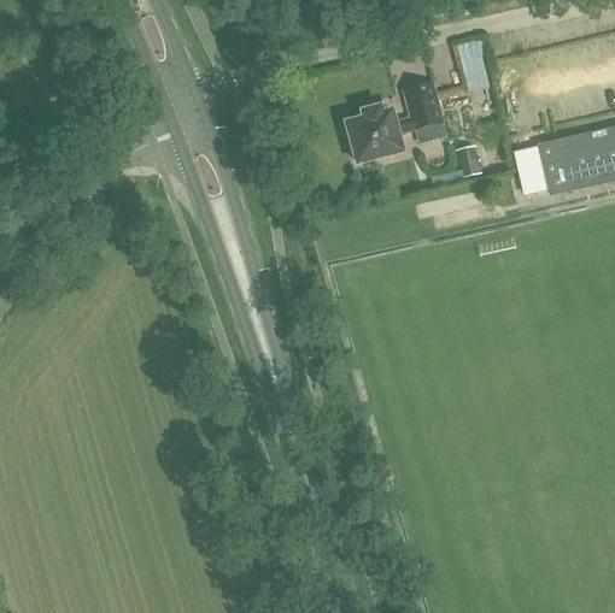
[(462,89),(487,83),(480,51),(455,57),(462,89)]
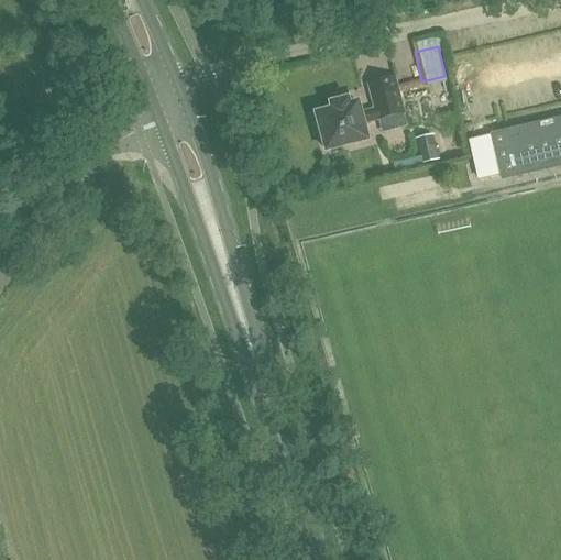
[(375,119),(404,112),(397,84),(394,73),(365,80),(373,109),(360,112),(356,100),(348,102),(347,96),(330,100),(331,107),(316,111),(326,147),(366,136),(363,122),(375,119)]
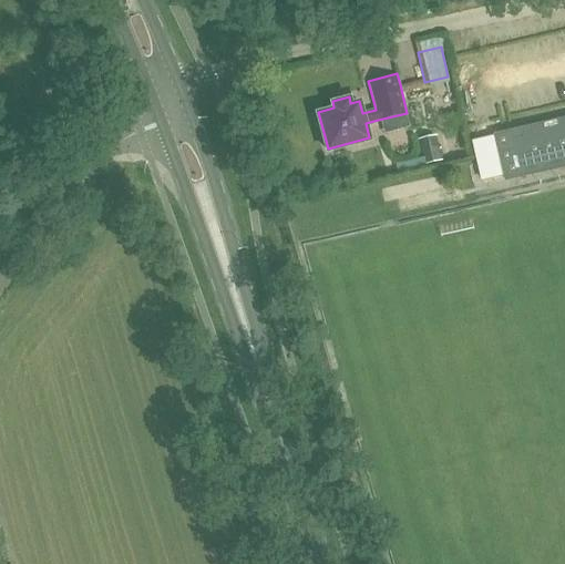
[(564,163),(564,115),(493,133),(503,173),(504,177),(564,163)]
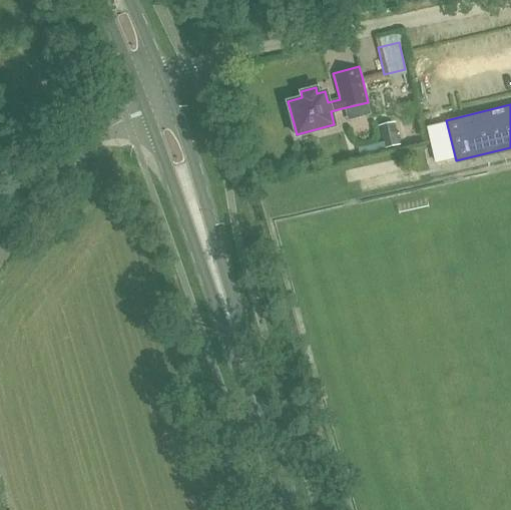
[(397,142),(392,120),(378,123),(383,145),(397,142)]
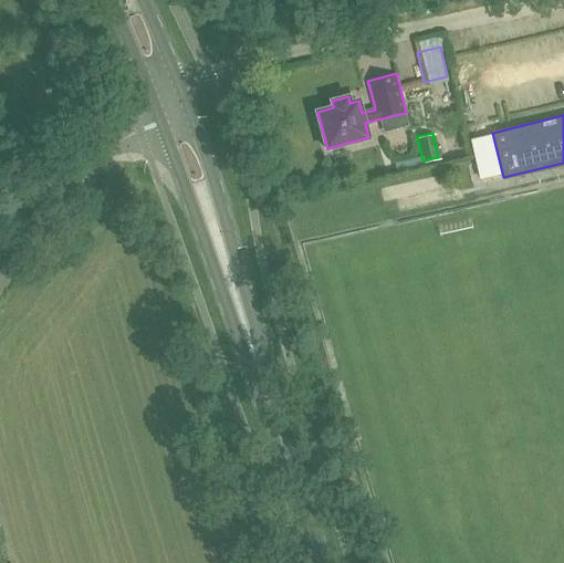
[(502,173),(492,133),(471,137),(474,154),(476,157),(480,178),(502,173)]
